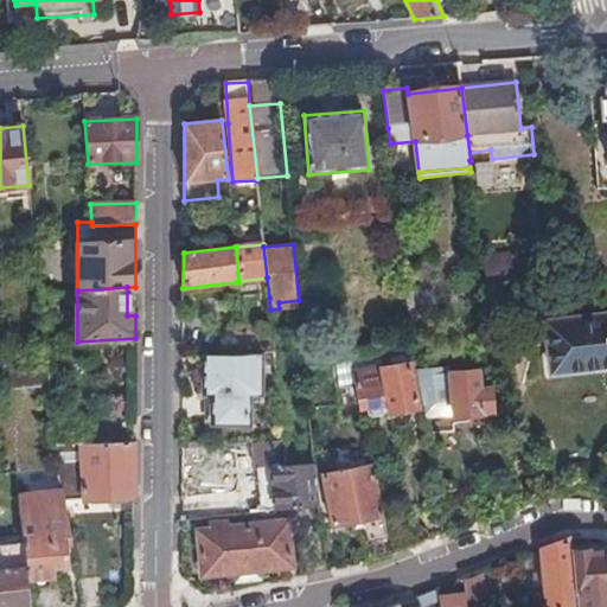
[(553,372),(606,366),(606,317),(549,324),(553,372)]
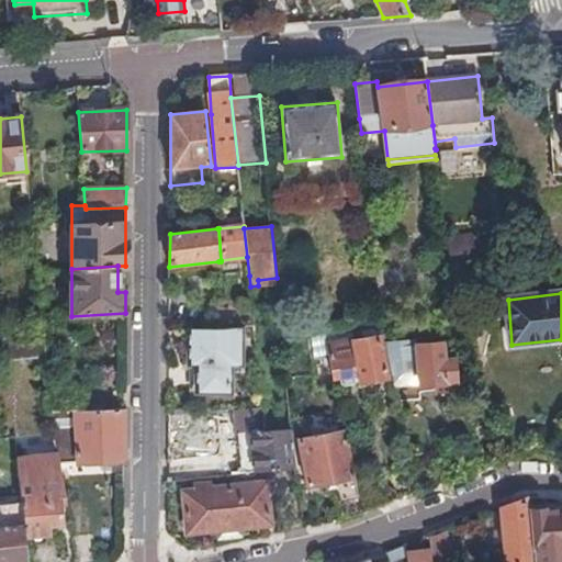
[(251,308),(204,311),(205,330),(224,329),(240,327),(254,326),(251,308)]
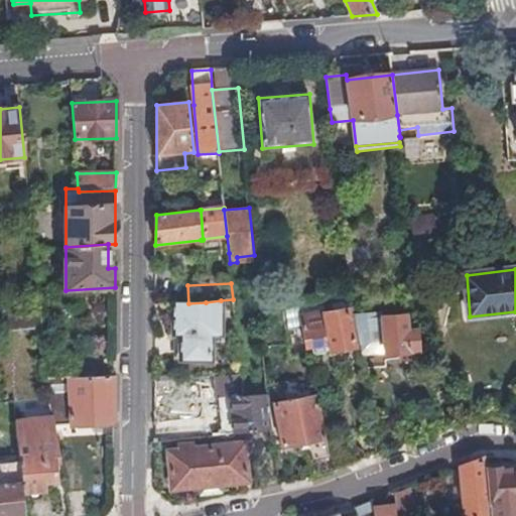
[(330,352),(355,347),(348,296),(331,299),(334,312),(301,317),(305,348),(329,344),(330,352)]
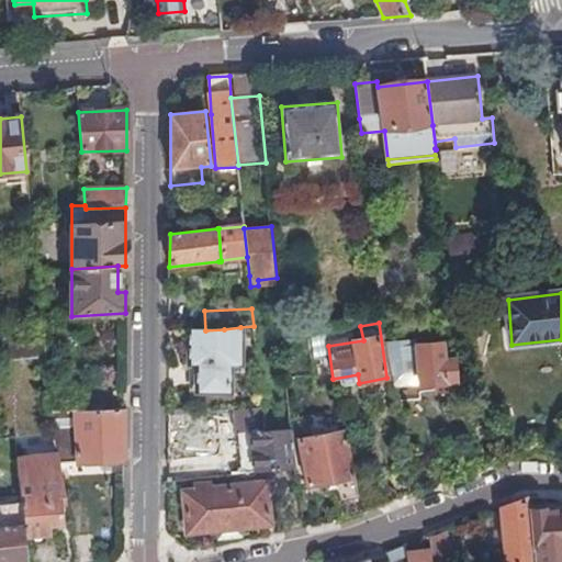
[(229,364),(240,364),(240,327),(224,329),(205,330),(191,329),(191,366),(199,366),(200,392),(229,392),(229,364)]
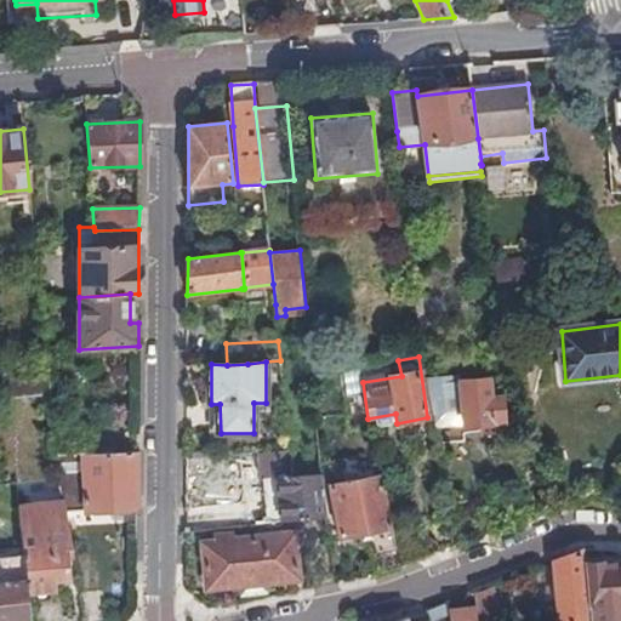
[(47,377),(4,382),(5,402),(50,397),(47,377)]
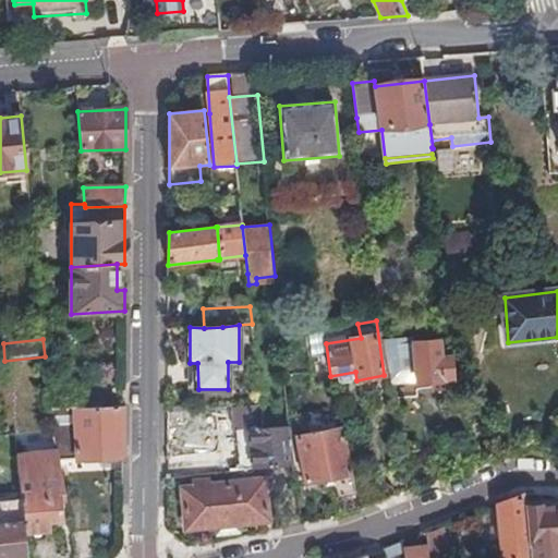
[(444,383),(444,380),(456,380),(453,359),(441,360),(440,341),(414,343),(417,385),(444,383)]
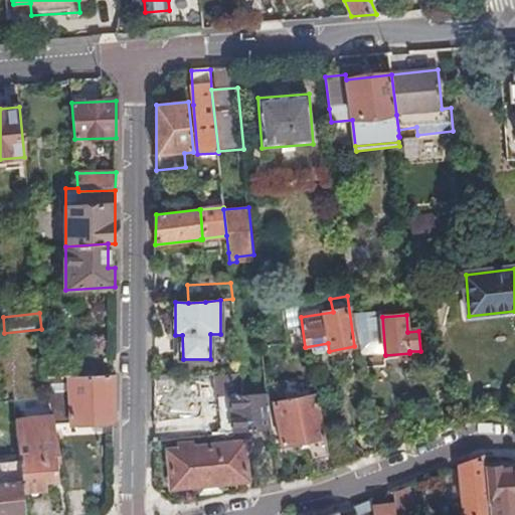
[(73,362),(44,363),(46,379),(73,378),(73,362)]
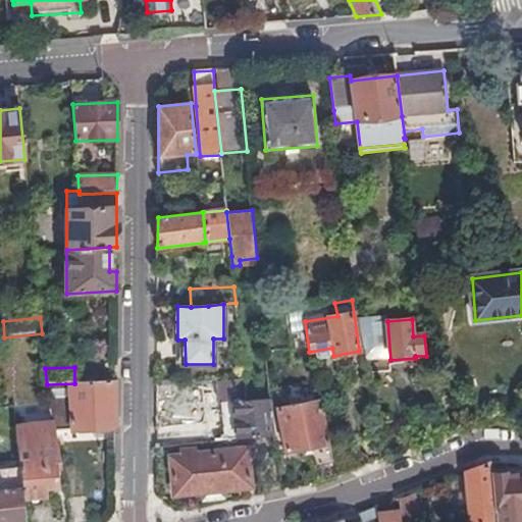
[(70,396),(49,398),(53,423),(54,430),(71,429),(71,431),(115,429),(115,381),(74,383),(47,384),(48,389),(69,388),(70,396)]
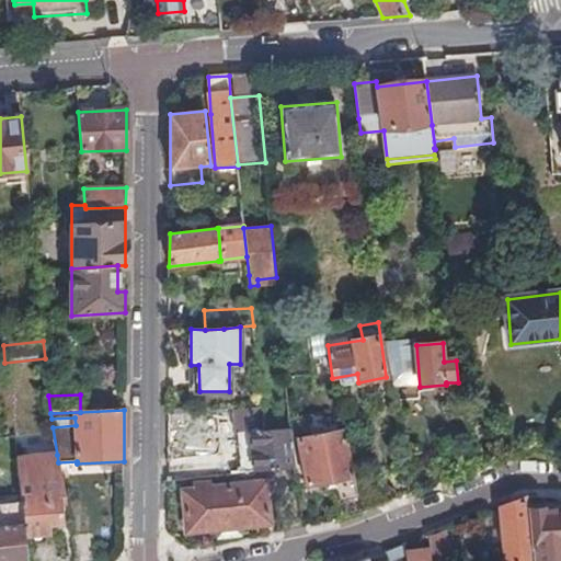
[(263,415),(252,415),(253,432),(264,431),(263,415)]
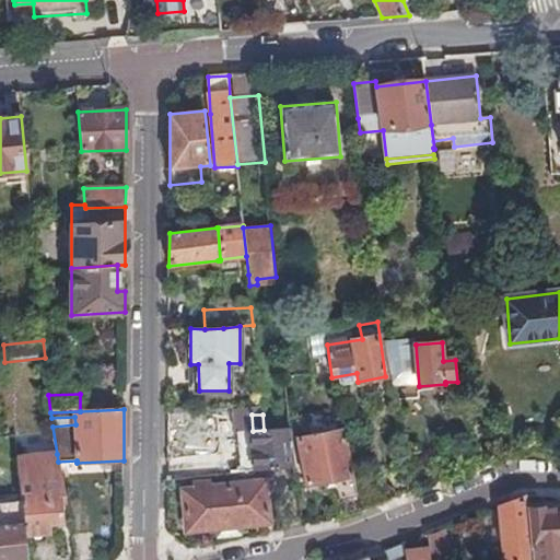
[(264,430),(253,431),(254,470),(294,467),(290,429),(264,430)]
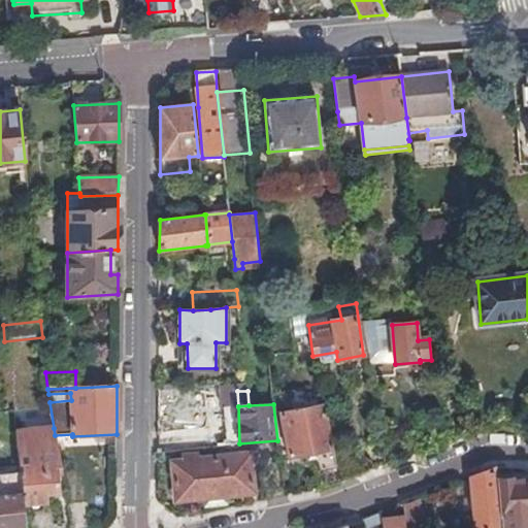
[(310,463),(318,462),(323,490),(328,489),(340,485),(334,452),(325,405),(279,415),(288,458),(309,454),(310,463)]
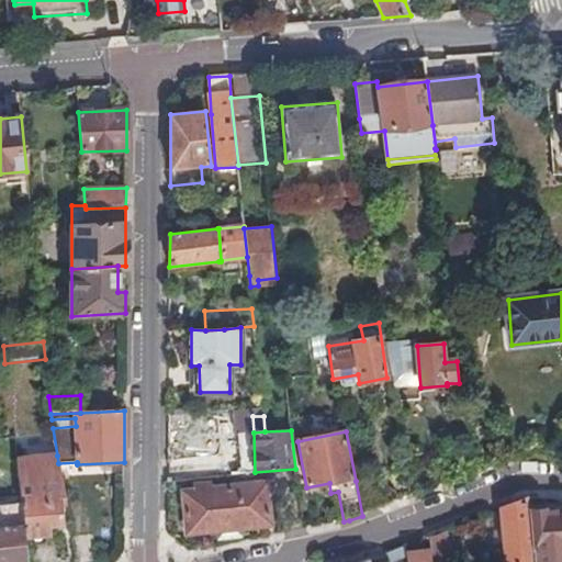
[(15,460),(20,496),(21,503),(24,539),(47,536),(46,528),(62,526),(59,505),(66,505),(58,463),(57,456),(15,460)]
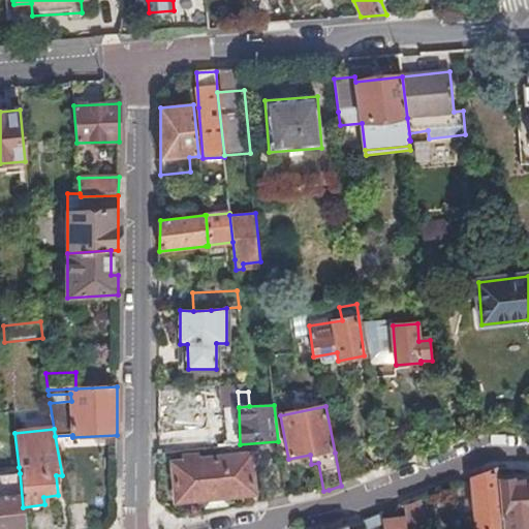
[(229,496),(254,494),(252,467),(250,454),(198,458),(198,454),(184,455),(184,463),(174,464),(178,501),(203,499),(204,502),(229,500),(229,496)]
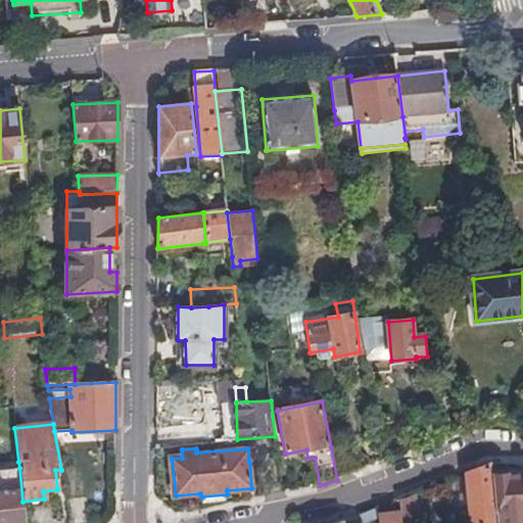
[(18,462),(0,463),(0,470),(19,468),(18,462)]
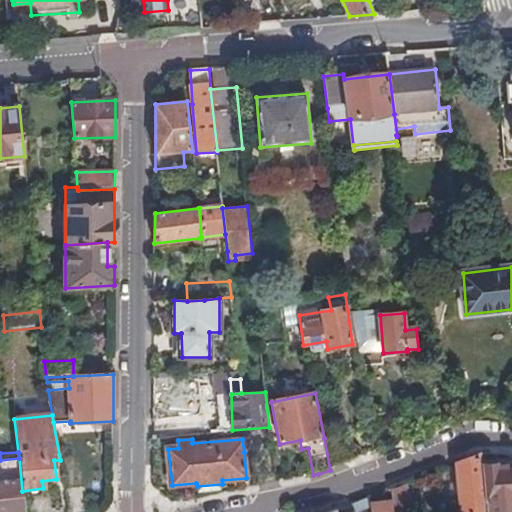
[(485,511),(485,502),(484,502),(480,469),(481,469),(480,455),(454,466),(456,511),(485,511)]
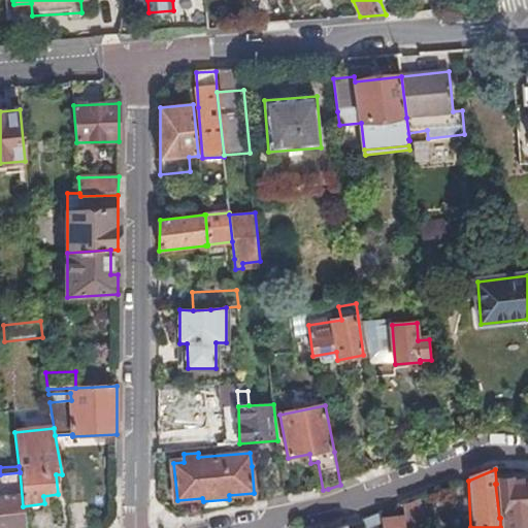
[(20,472),(0,474),(0,527),(25,527),(23,506),(20,472)]
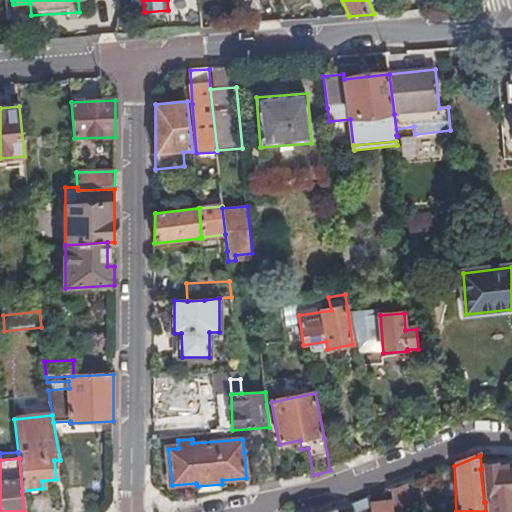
[(496,467),(481,469),(480,469),(484,502),(485,502),(485,511),(511,511),(511,468),(497,470),(496,467)]
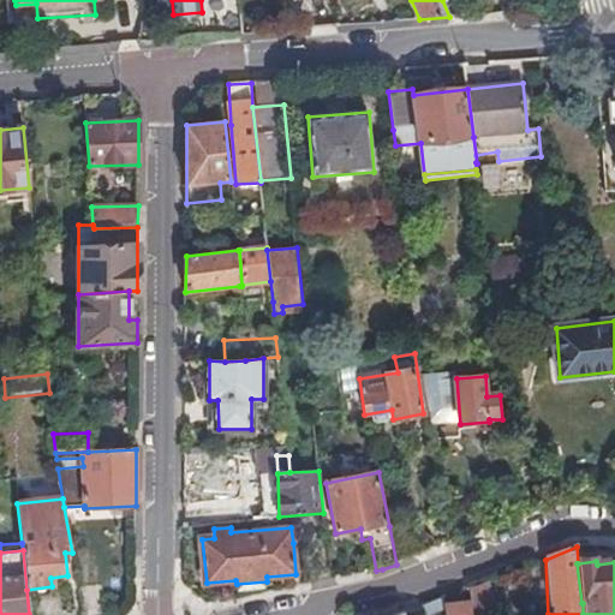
[(493,614),(484,583),(466,590),(469,605),(469,614),(493,614)]
